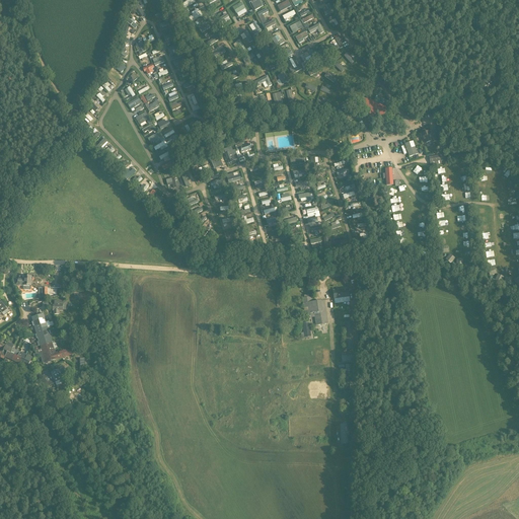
[(189,0),(180,4),(183,8),(195,2),(193,0),(189,0)]
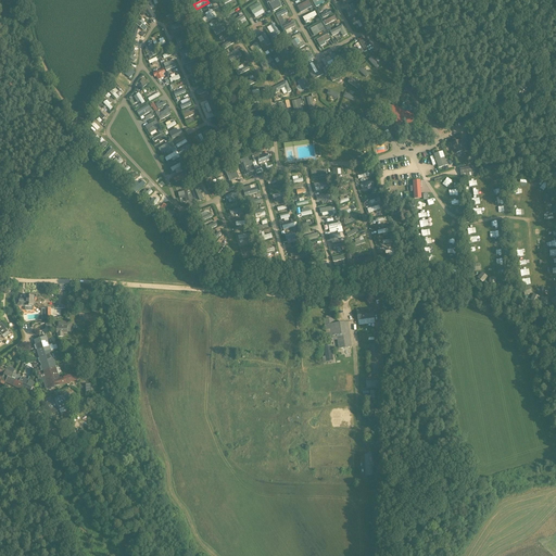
[(281,8),(276,0),(269,4),(273,12),(281,8)]
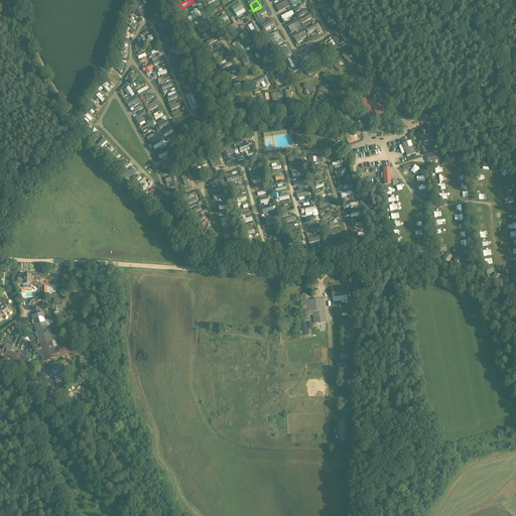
[(277,9),(288,4),(286,1),(275,6),(277,9)]
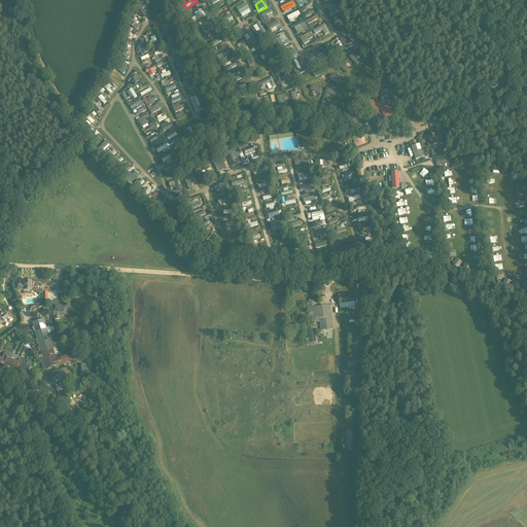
[(240,14),(249,9),(245,3),(236,8),(240,14)]
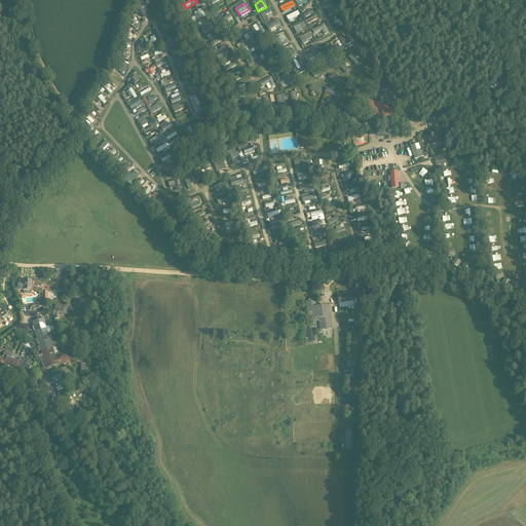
[(333,4),(335,10),(328,13),(329,16),(340,11),(339,8),(340,8),(337,3),(333,4)]
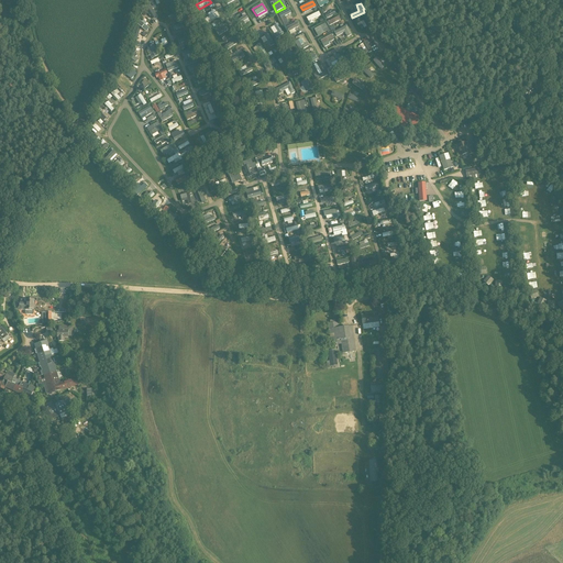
[(153,12),(155,11),(152,4),(145,7),(151,15),(154,14),(153,12)]
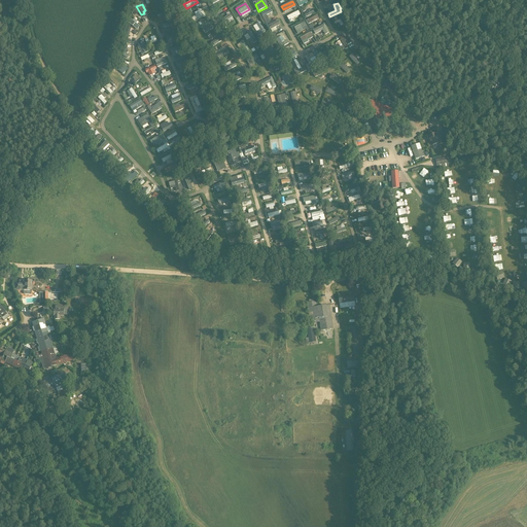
[(306,18),(314,12),(311,6),(307,8),(309,11),(304,13),(306,18)]
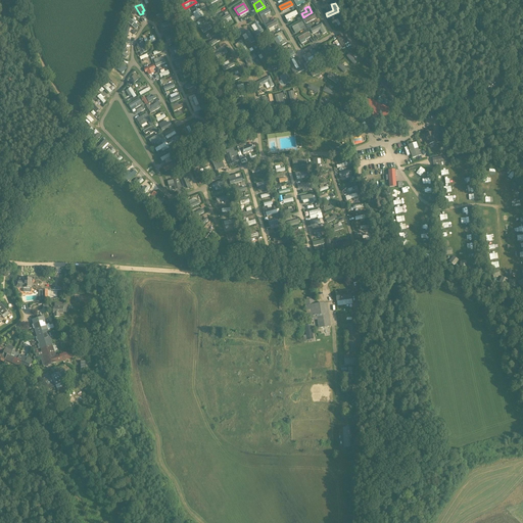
[(199,8),(188,14),(192,21),(203,15),(199,8)]
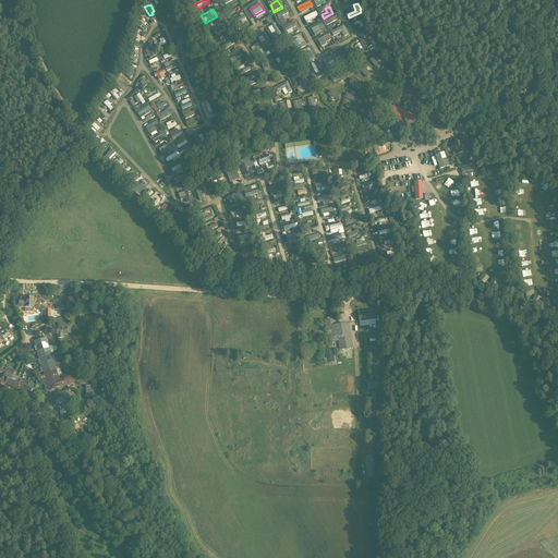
[(277,13),(281,26),(286,24),(282,15),(289,13),(287,9),(277,13)]
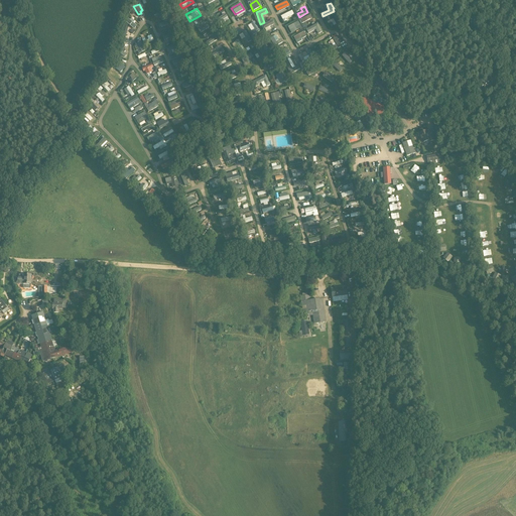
[(292,11),(280,17),(282,20),(294,14),(292,11)]
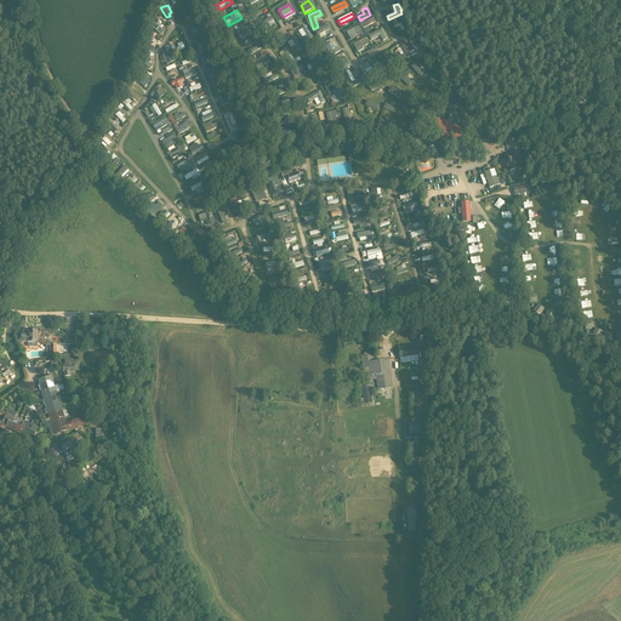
[(265,30),(275,23),(271,16),(260,23),(265,30)]
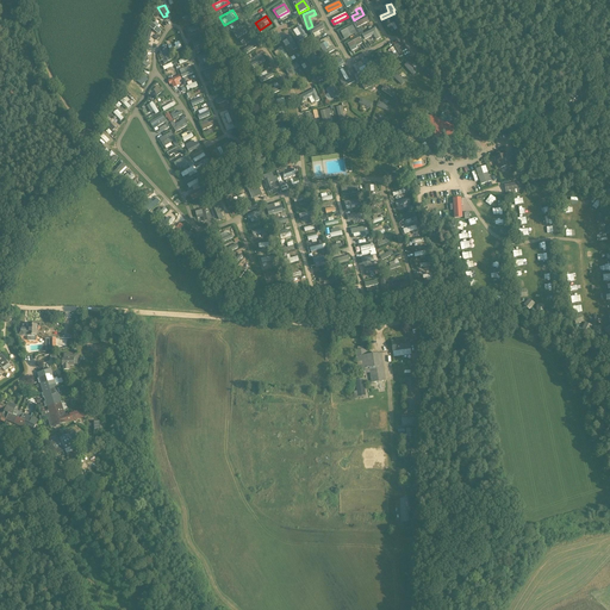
[(402,27),(396,17),(384,23),(386,27),(393,23),(397,30),(402,27)]
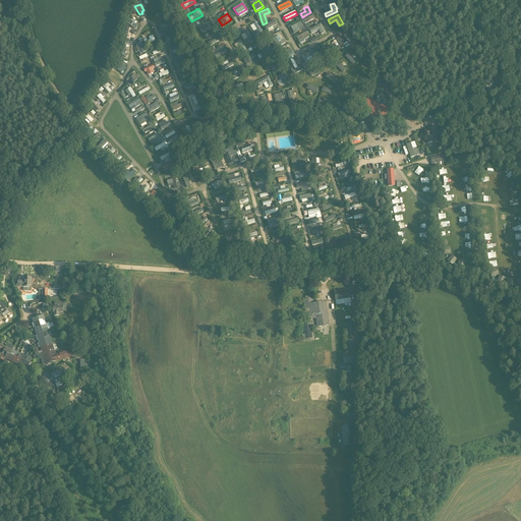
[(303,20),(305,23),(315,18),(313,15),(303,20)]
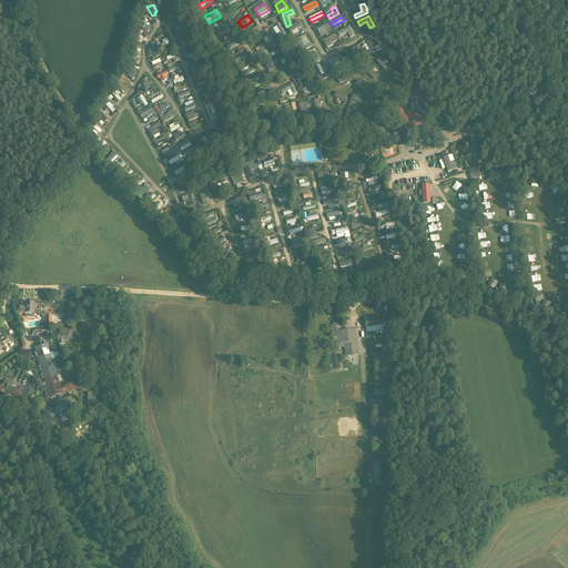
[(150,28),(146,24),(148,23),(144,20),(142,22),(140,20),(137,23),(148,31),(150,28)]
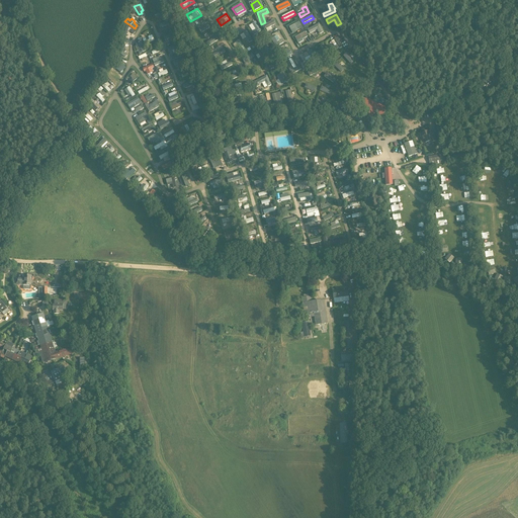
[(265,29),(275,24),(273,21),(263,25),(265,29)]
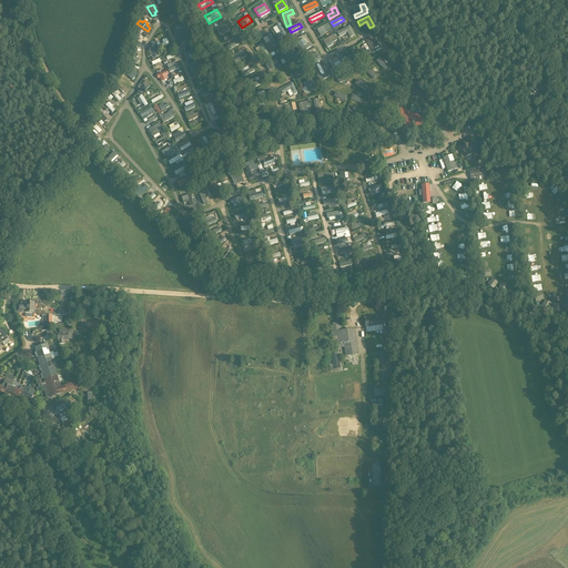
[(318,33),(331,28),(328,23),(316,30),(318,33)]
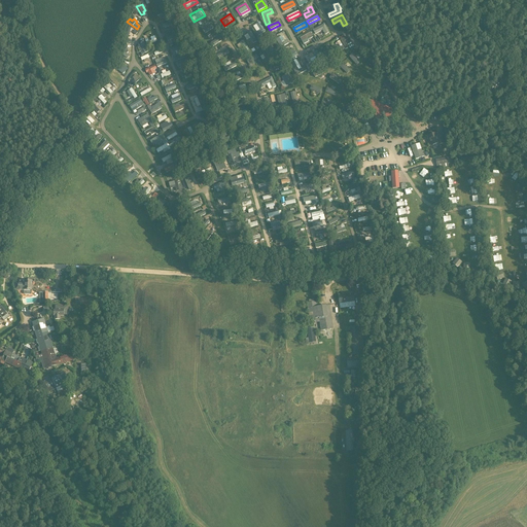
[(260,31),(256,33),(258,37),(266,32),(259,23),(256,25),(260,31)]
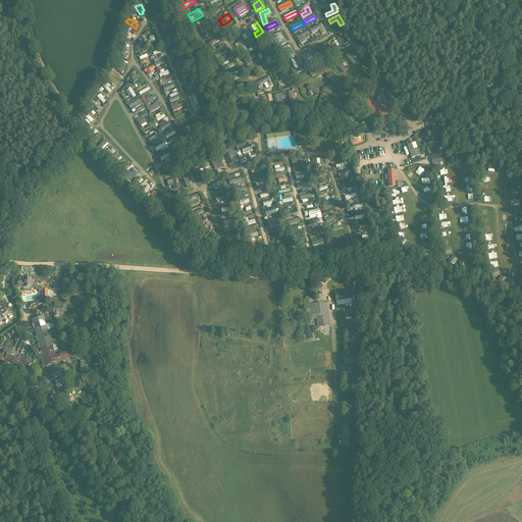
[(321,23),(310,31),(312,35),(319,31),(322,35),(326,33),(321,23)]
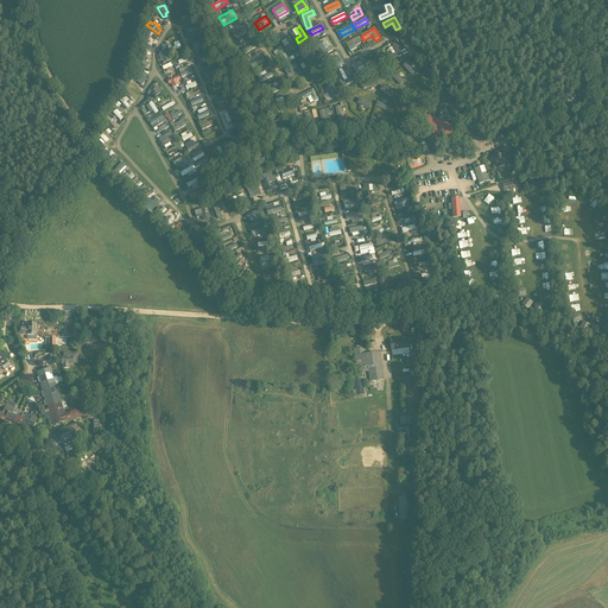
[(233,35),(236,39),(245,33),(241,29),(233,35)]
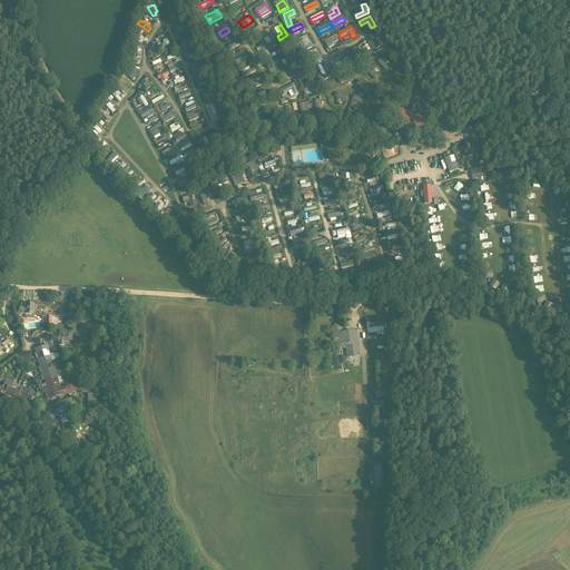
[(271,33),(267,36),(273,45),(277,42),(271,33)]
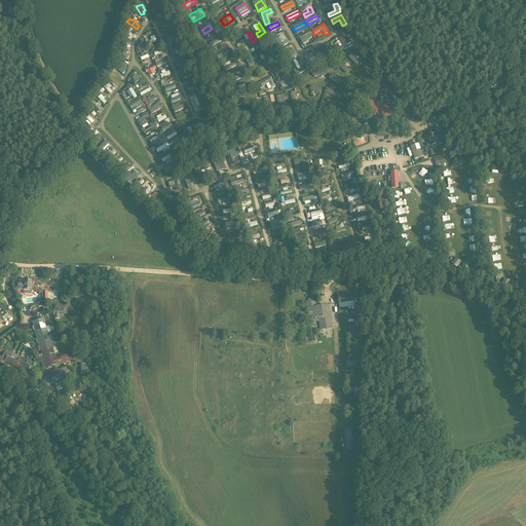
[(310,33),(299,38),(301,42),(311,36),(310,33)]
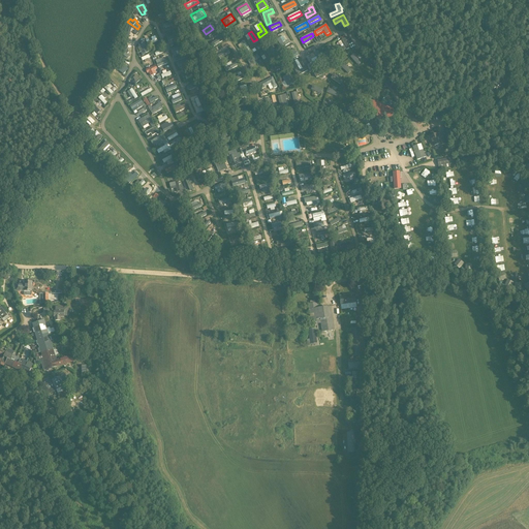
[(277,39),(281,49),(289,43),(288,40),(283,43),(280,38),(277,39)]
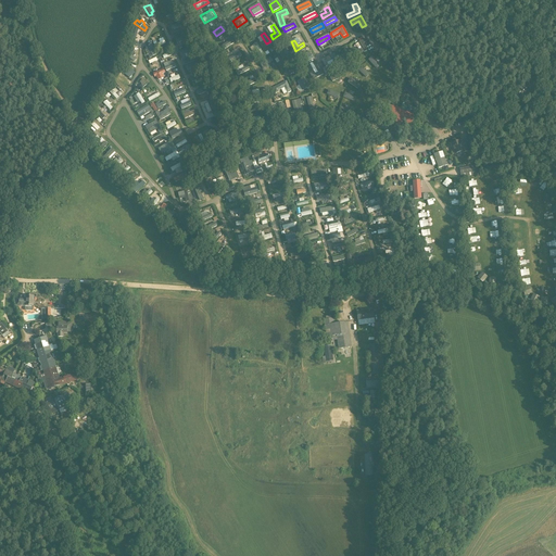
[(359,55),(367,51),(362,41),(357,43),(361,49),(356,51),(359,55)]
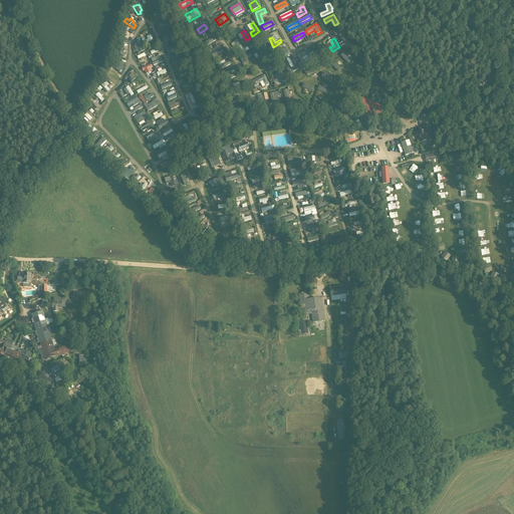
[(233,41),(239,53),(244,50),(238,39),(233,41)]
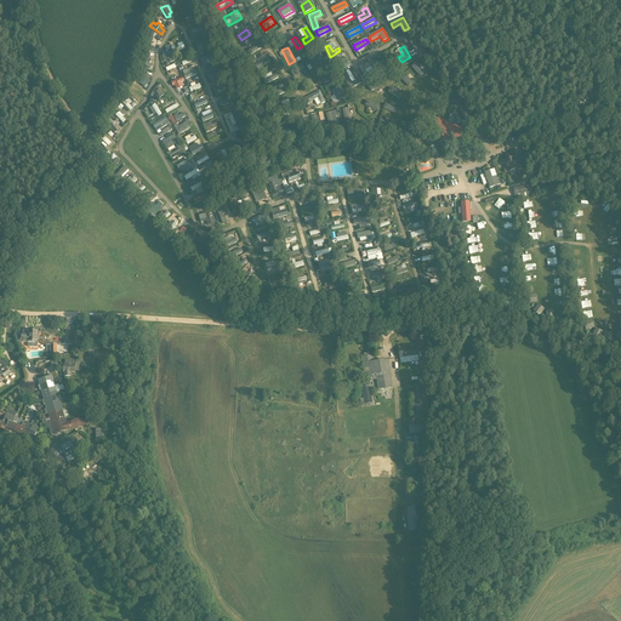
[(257,69),(271,62),(266,53),(254,61),(257,69)]
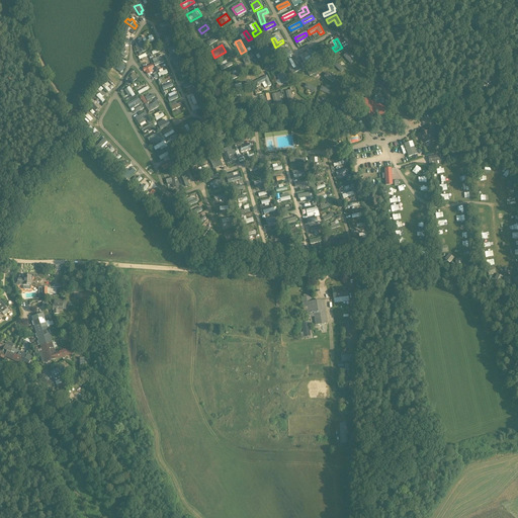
[(267,56),(268,56),(271,55),(266,46),(260,49),(263,55),(264,55),(267,56)]
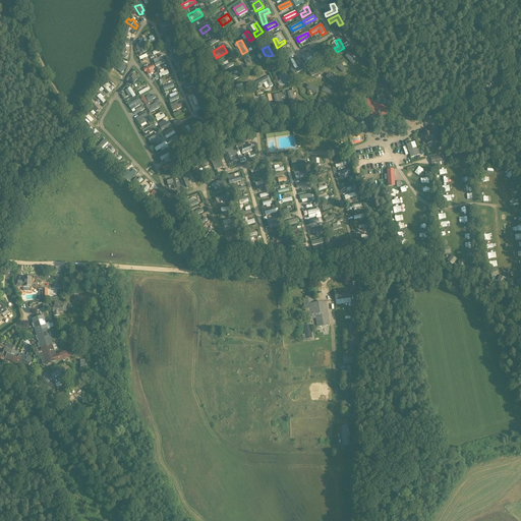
[(121,47),(118,52),(125,58),(127,55),(124,53),(126,51),(121,47)]
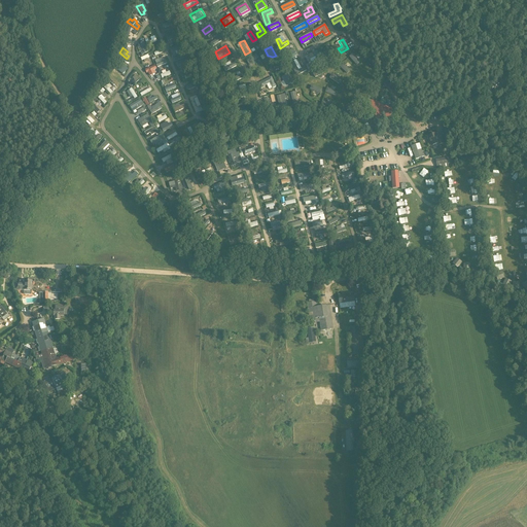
[(288,56),(284,49),(281,51),(286,62),(297,56),(295,51),(288,56)]
